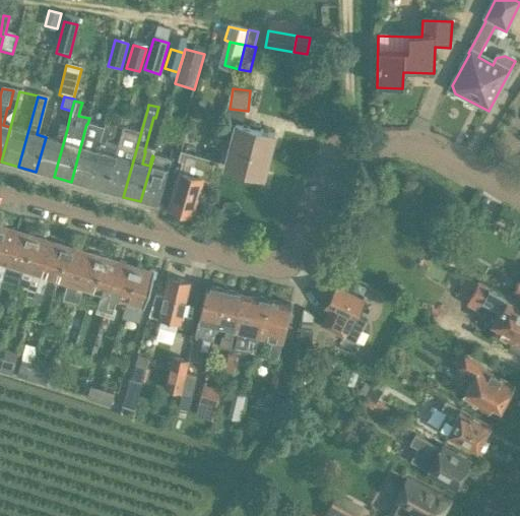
[(119,143),(106,192),(123,197),(147,110),(138,108),(136,116),(138,116),(136,125),(140,126),(134,147),(119,143)]
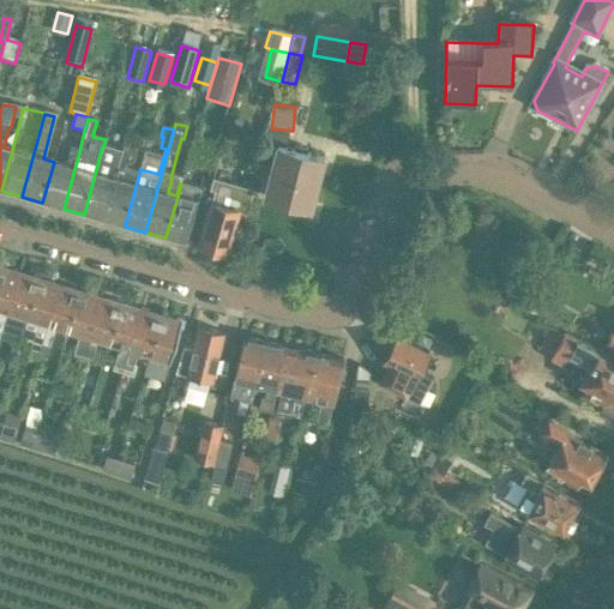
[(323,161),(284,151),(289,133),(268,127),(266,127),(258,158),(275,163),(265,199),(311,211),(323,161)]
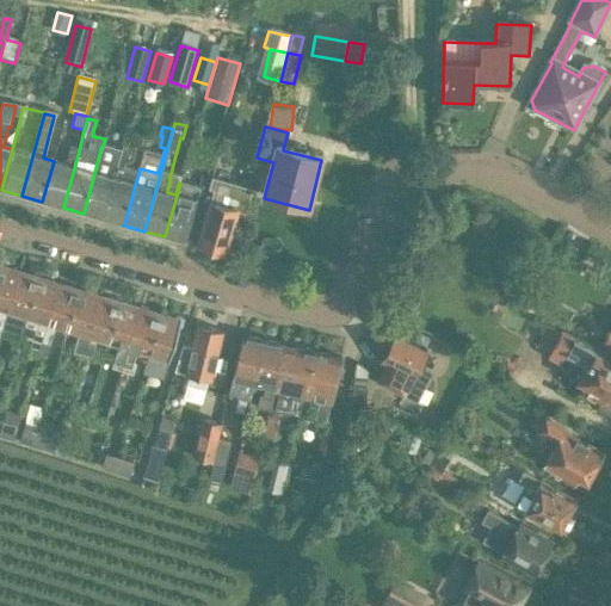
[(102,146),(84,214),(104,220),(124,146),(123,144),(122,152),(103,146),(102,146)]
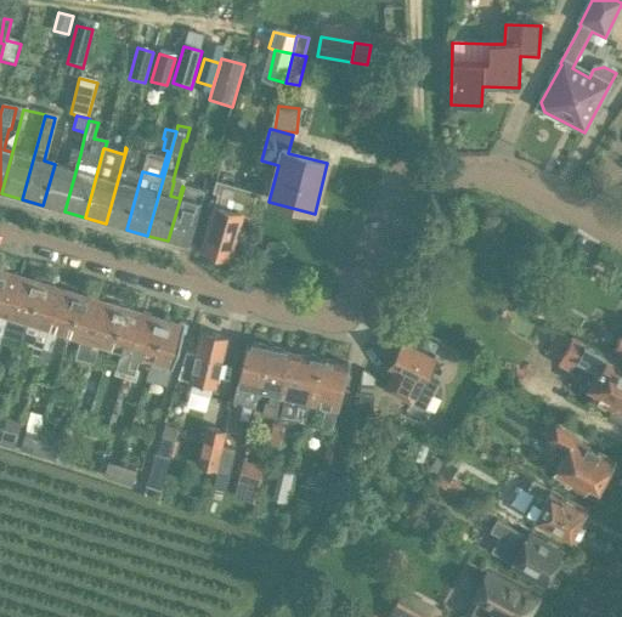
[(140,152),(126,148),(106,224),(126,230),(142,171),(140,171),(139,176),(126,174),(128,170),(135,167),(140,152)]
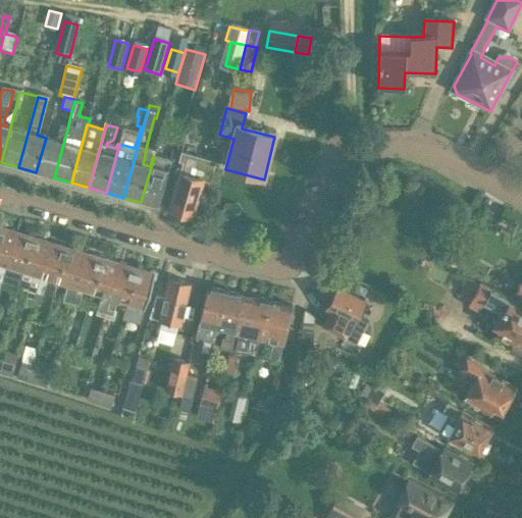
[(67,130),(59,127),(55,140),(46,138),(36,172),(54,177),(67,130)]
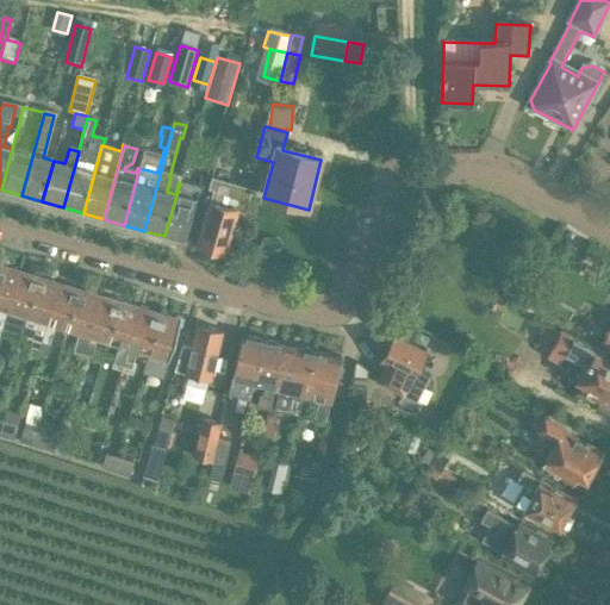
[(210,201),(197,247),(224,254),(236,213),(246,214),(249,198),(225,192),(230,168),(213,164),(207,188),(213,189),(210,201)]
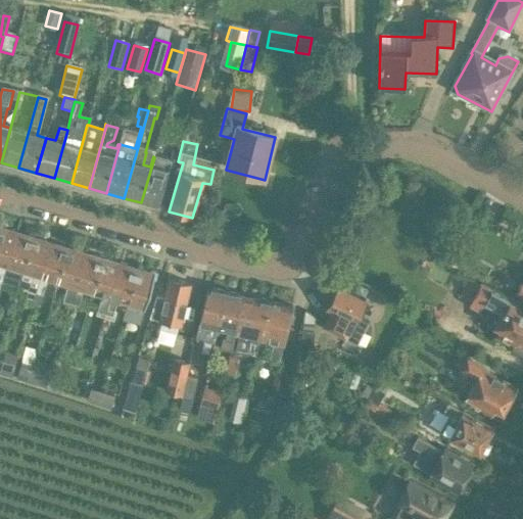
[(172,161),(154,157),(141,202),(158,207),(172,161)]
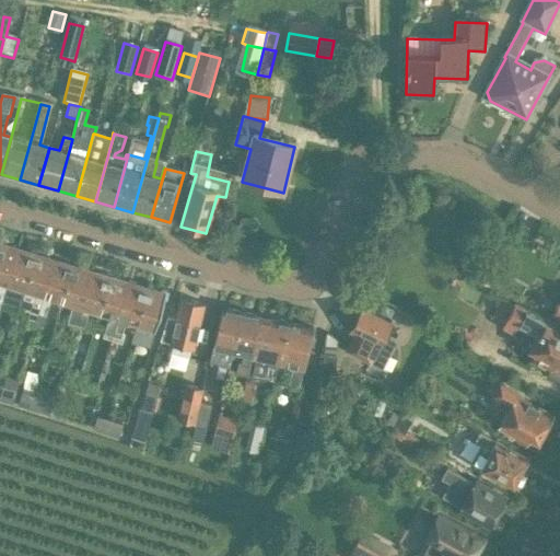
[(0,245),(0,304),(1,304),(18,251),(0,245)]
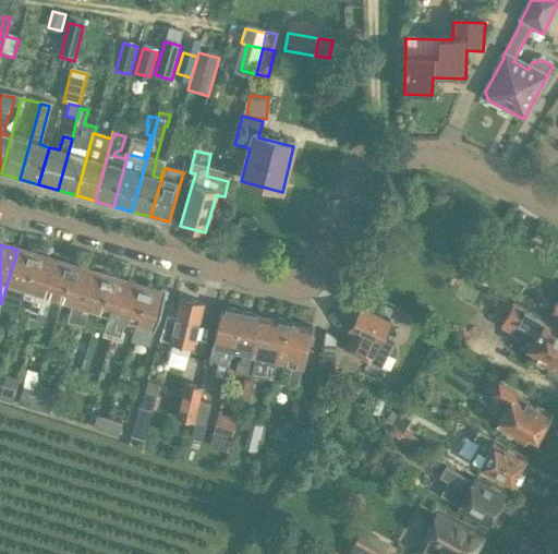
[(36,255),(17,250),(1,303),(9,306),(14,291),(23,293),(24,293),(36,255)]
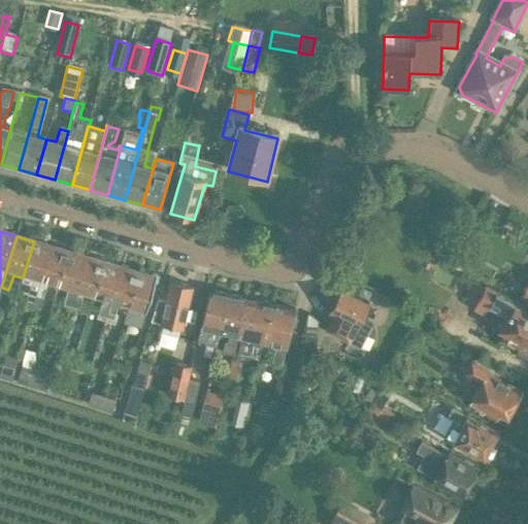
[(23,277),(22,277),(18,292),(28,295),(26,302),(34,304),(51,247),(34,241),(23,277)]
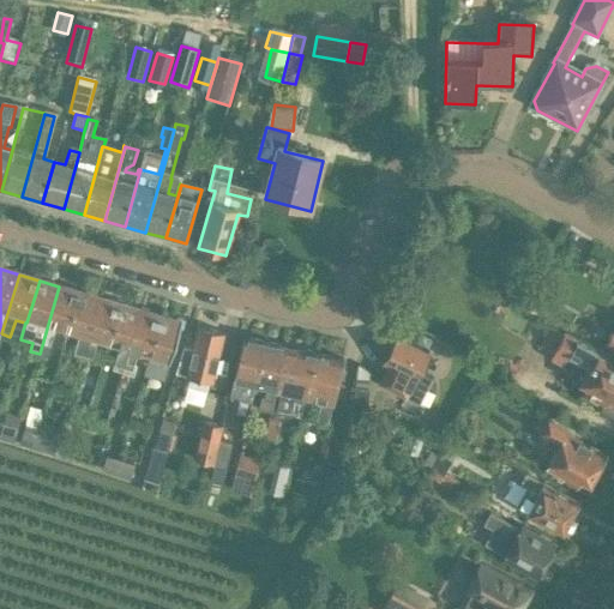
[(59,287),(40,354),(37,360),(47,362),(55,332),(66,336),(79,293),(59,287)]
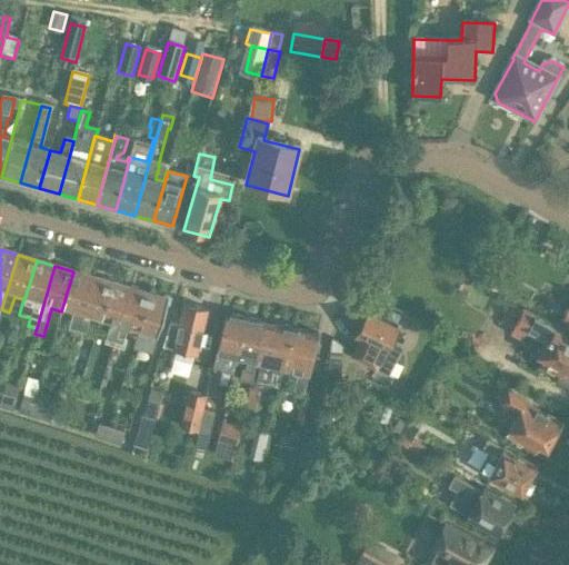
[(92,277),(73,271),(61,311),(73,315),(69,330),(76,333),(92,277)]
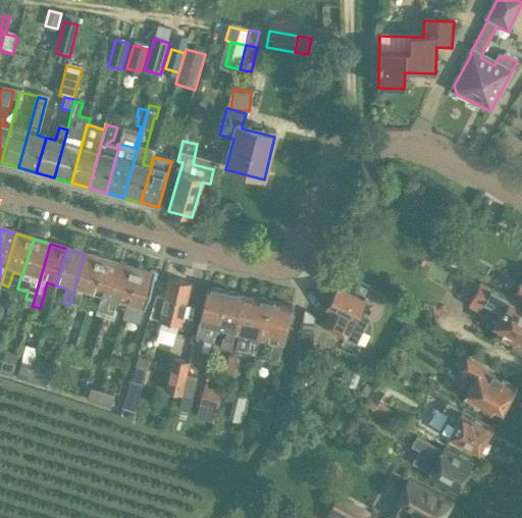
[(85,254),(69,305),(79,307),(83,293),(91,296),(102,259),(85,254)]
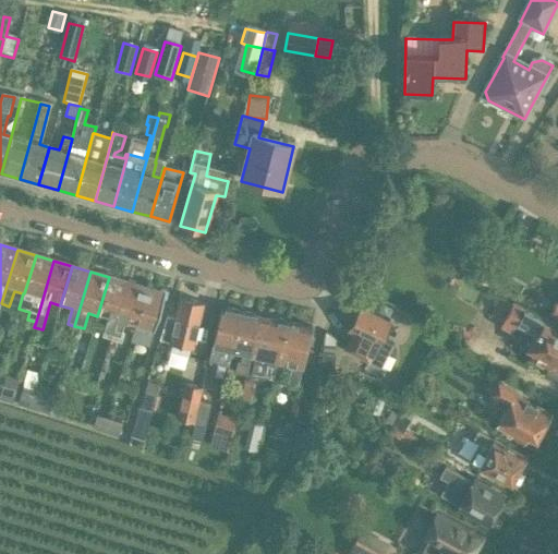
[(126,282),(109,277),(97,316),(107,320),(101,338),(110,340),(126,282)]
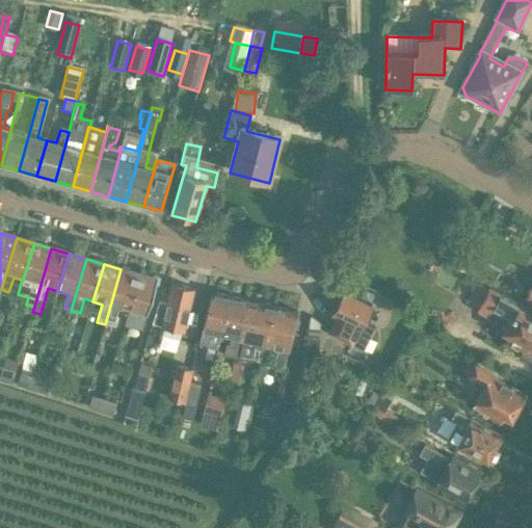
[(138,274),(121,269),(105,324),(115,327),(118,319),(115,318),(118,310),(128,312),(138,274)]
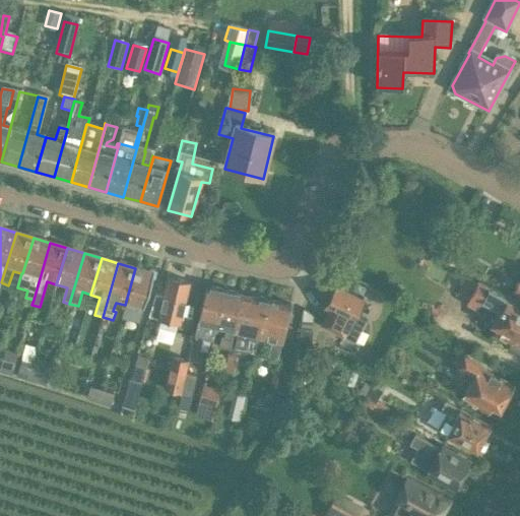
[(153,274),(135,268),(125,305),(135,309),(131,322),(138,324),(142,311),(143,311),(153,274)]
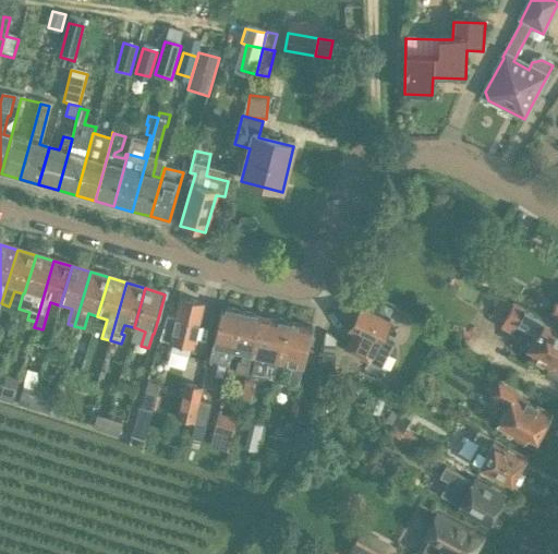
[(167,317),(160,340),(169,342),(169,344),(193,349),(203,304),(180,299),(174,320),(167,317)]
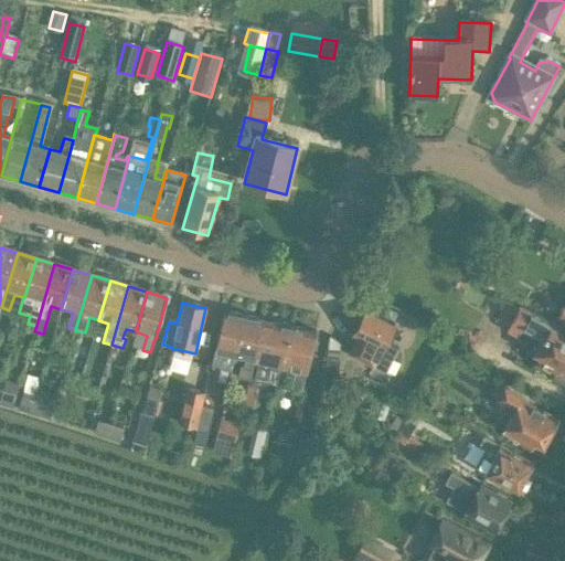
[(564,334),(551,327),(551,328),(564,335),(564,304),(557,319),(564,323),(564,334)]
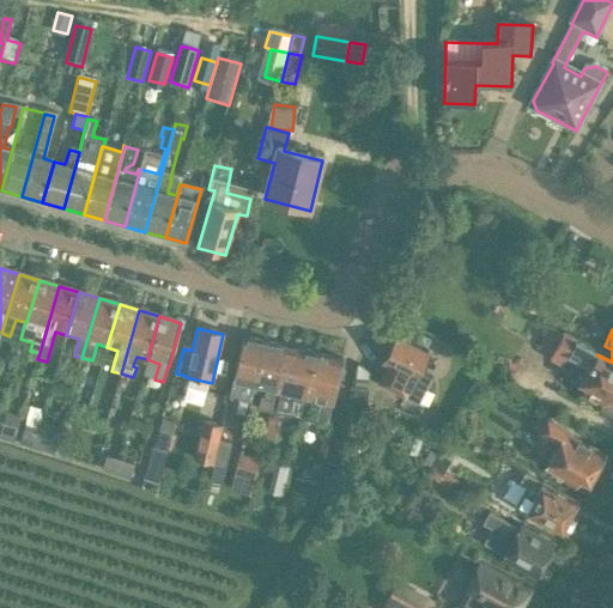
[(548,330),(539,347),(552,356),(550,359),(562,368),(568,358),(577,364),(587,347),(563,333),(560,338),(548,330)]
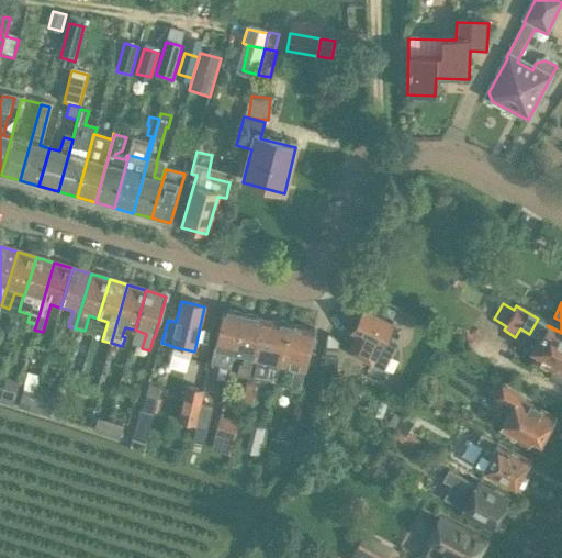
[(234,355),(244,315),(223,311),(214,348),(213,348),(210,366),(229,370),(233,355),(234,355)]
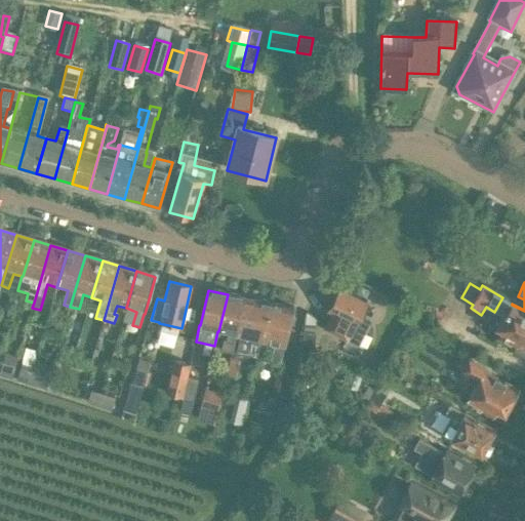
[(331,313),(323,328),(358,347),(371,321),(361,316),(367,304),(339,290),(328,312),(331,313)]
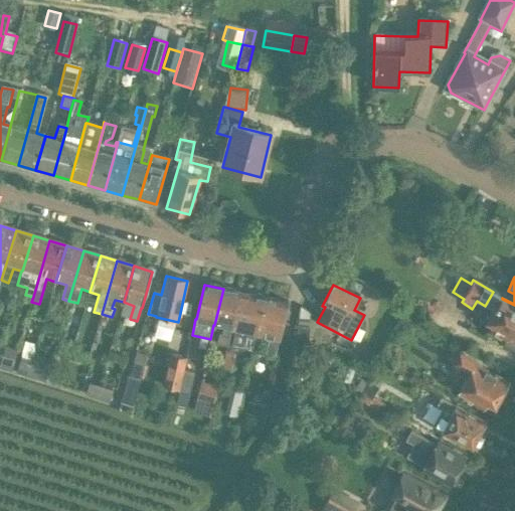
[(240,293),(223,289),(214,325),(224,327),(222,336),(219,335),(216,345),(226,347),(231,329),(232,329),(240,293)]
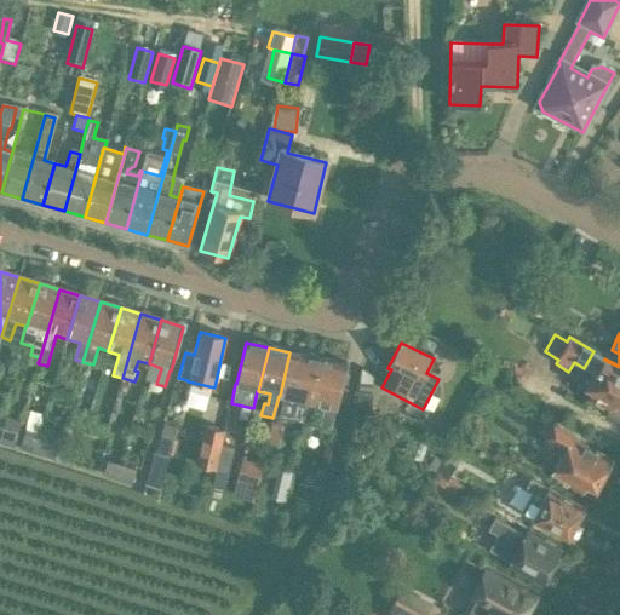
[(290,352),(280,396),(283,397),(279,418),(290,420),(294,400),(310,403),(320,358),(290,352)]
